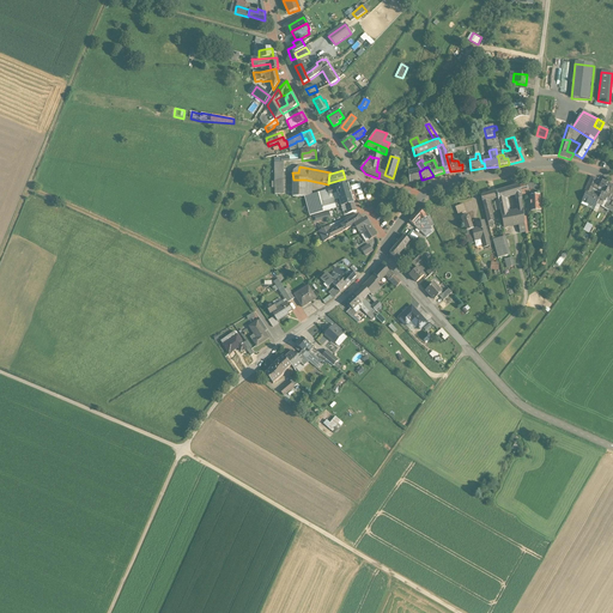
[(422,180),(419,171),(418,170),(408,174),(410,183),(422,180)]
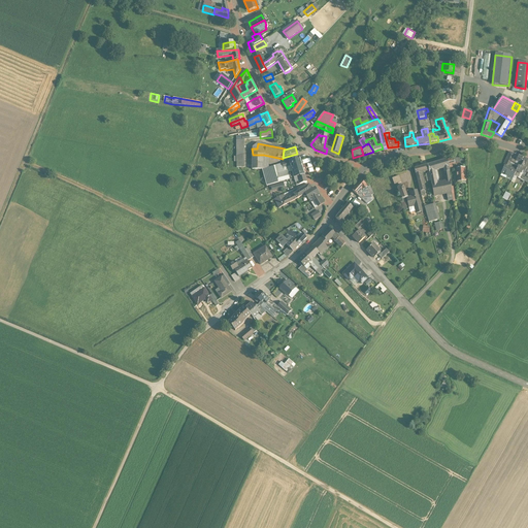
[(327,149),(326,154),(334,158),(336,153),(331,151),(327,149)]
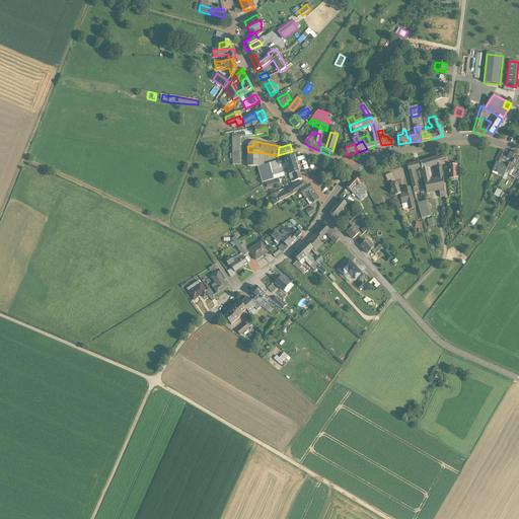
[(258,152),(248,152),(247,167),(257,167),(257,166),(258,157),(258,152)]
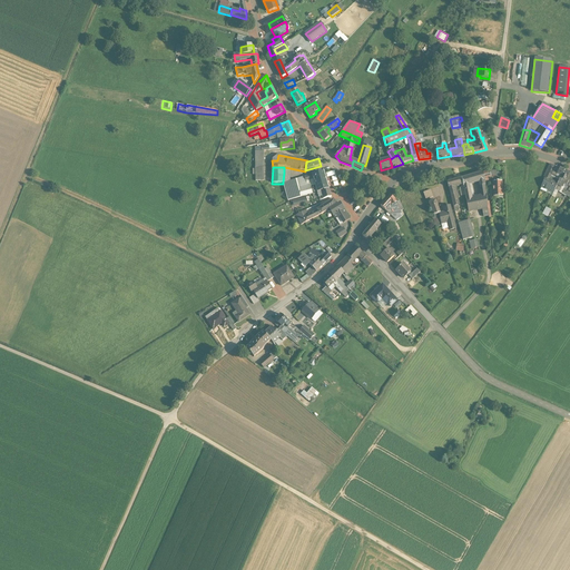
[(569,173),(556,167),(552,173),(551,175),(560,179),(558,183),(560,184),(562,179),(566,182),(569,173)]
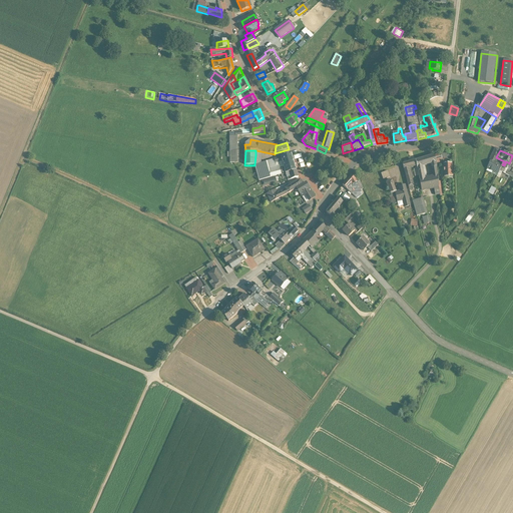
[(497,155),(492,153),(489,160),(490,161),(487,168),(498,173),(499,170),(501,166),(494,162),(496,157),(497,155)]
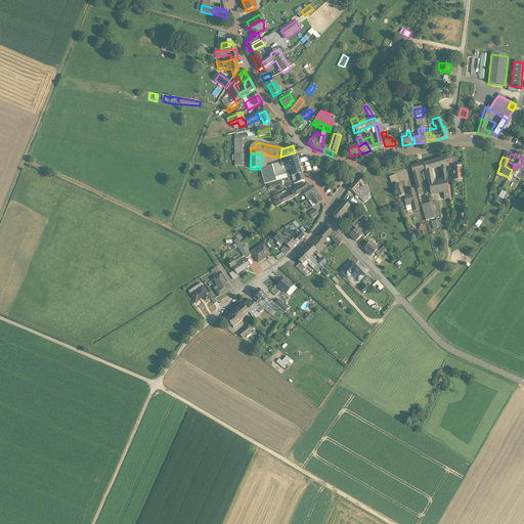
[(298,158),(284,162),(285,166),(288,165),(290,170),(300,167),(298,158)]
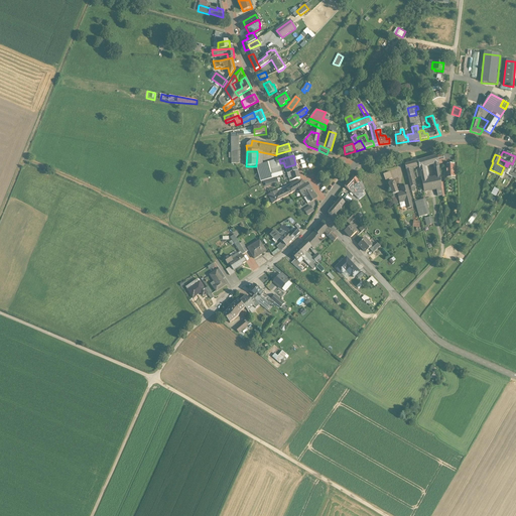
[(437,156),(430,158),(432,165),(433,165),(438,164),(438,162),(437,156)]
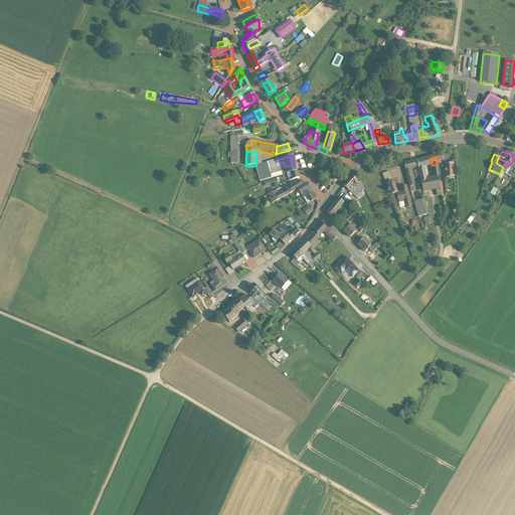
[(426,159),(416,161),(417,166),(418,171),(419,176),(424,175),(423,167),(428,166),(426,159)]
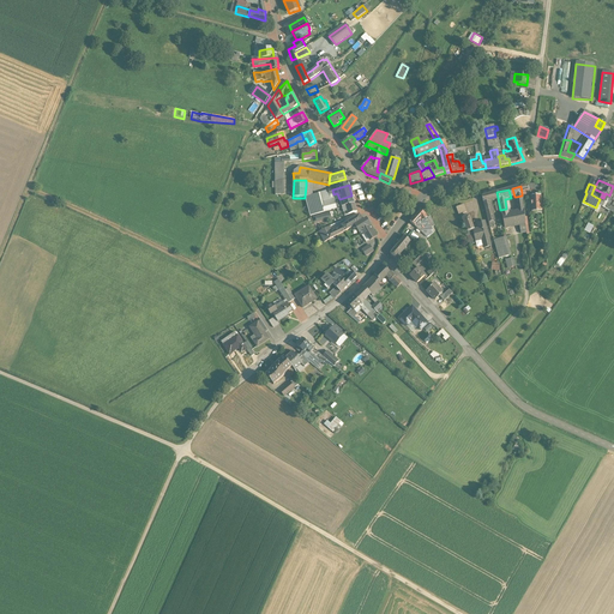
[(493,193),(482,197),(483,203),(483,202),(486,212),(492,210),(491,208),(489,200),(494,199),(493,193)]
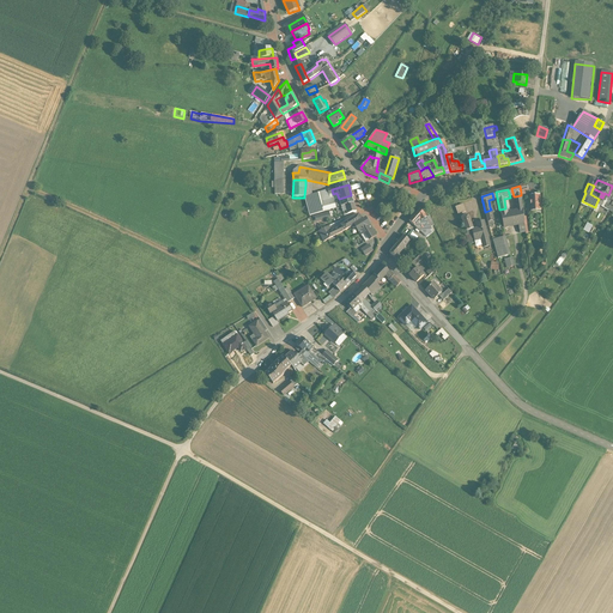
[(351,195),(339,199),(339,200),(334,201),(333,198),(321,201),(323,212),(341,207),(354,204),(351,195)]
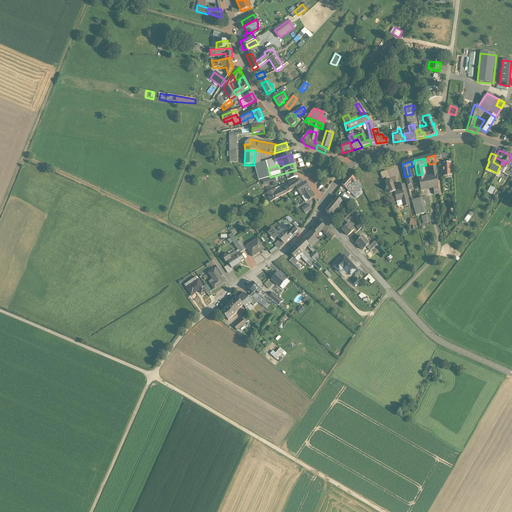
[(450,163),(445,163),(442,164),(443,177),(451,177),(450,163)]
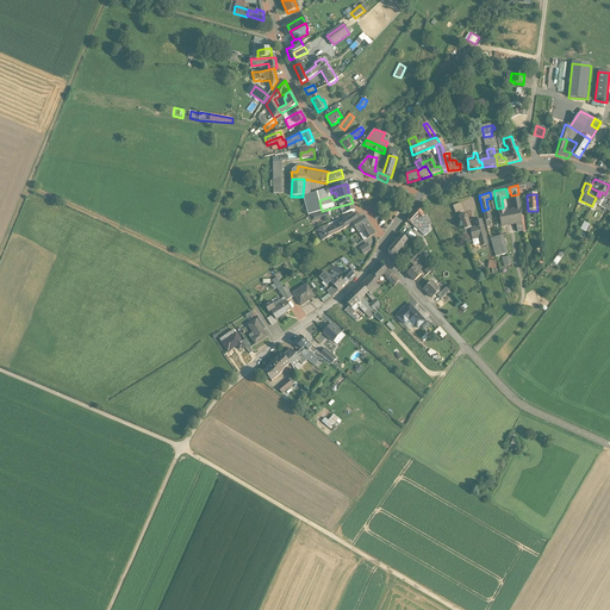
[(317,203),(306,205),(309,215),(322,211),(319,200),(316,201),(317,203)]
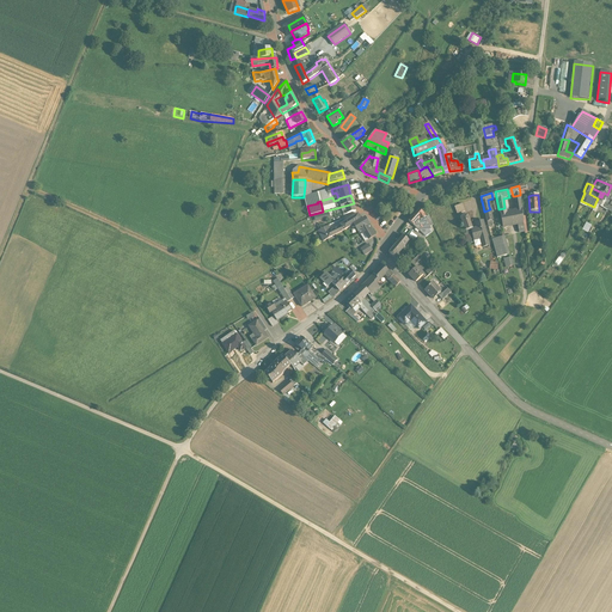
[(354,203),(341,207),(342,212),(343,212),(343,215),(356,212),(354,203)]
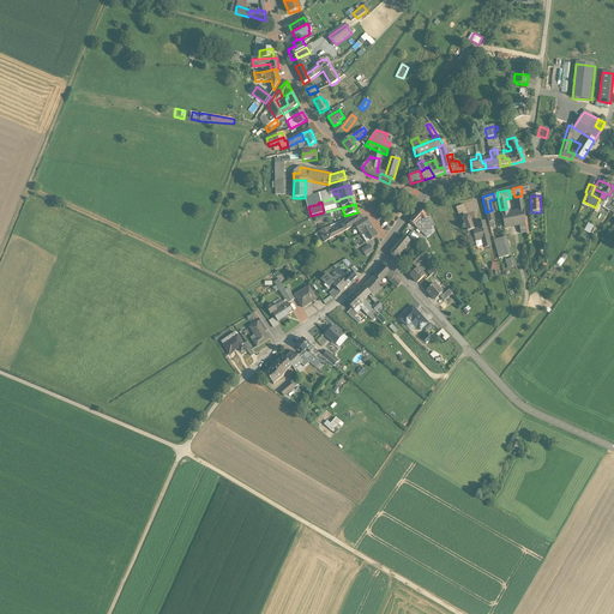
[(463,205),(456,208),(458,216),(467,212),(463,205)]
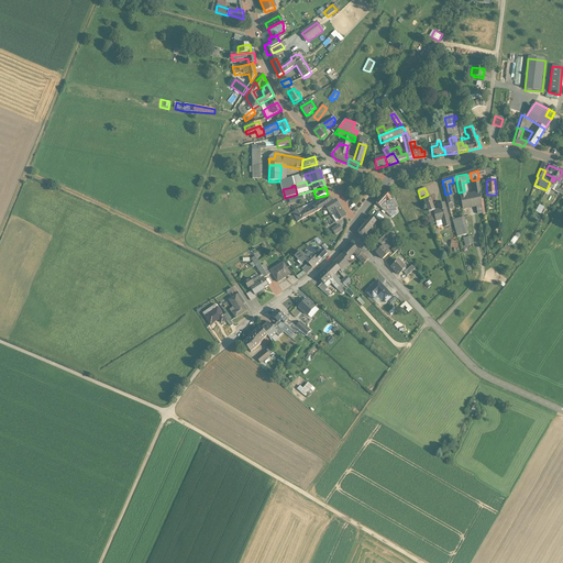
[(393,203),(389,197),(385,194),(376,203),(381,208),(386,201),(389,207),(393,203)]
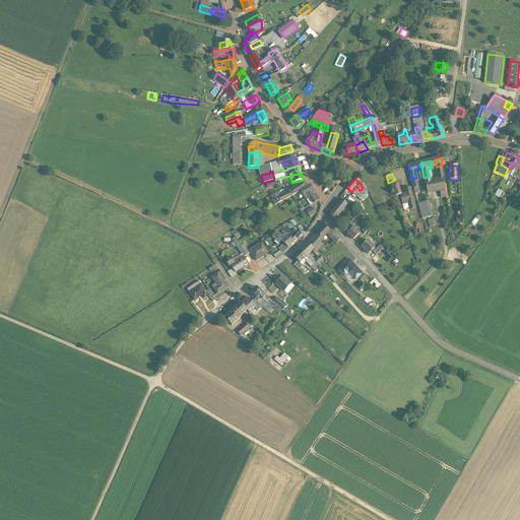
[(430,181),(425,182),(427,194),(440,191),(445,190),(444,179),(439,179),(434,180),(430,181)]
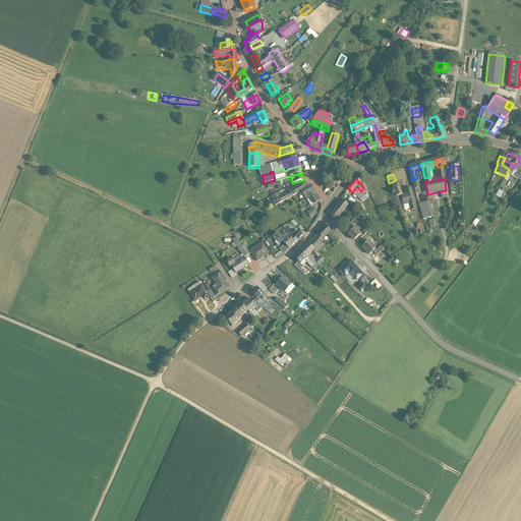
[(304,182),(290,192),(281,197),(278,198),(279,204),(282,201),(293,196),(297,194),(296,194),(307,187),(304,182)]
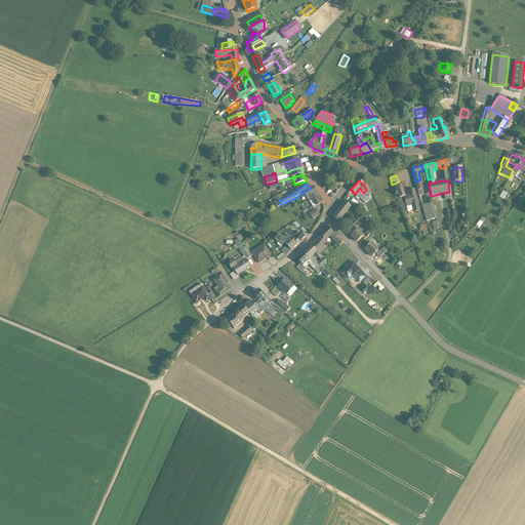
[(405,197),(401,185),(395,187),(400,198),(398,199),(399,202),(402,201),(401,198),(405,197)]
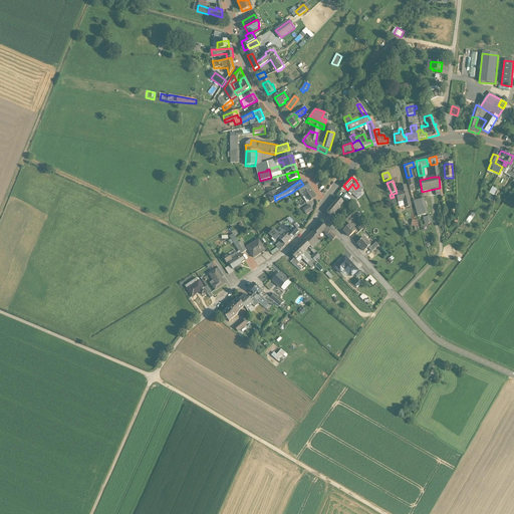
[(315,198),(306,183),(303,185),(297,189),(303,198),(306,196),(309,202),(315,198)]
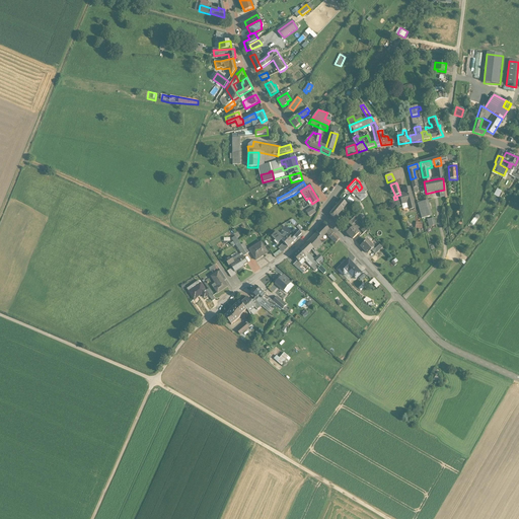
[(359,191),(356,186),(351,192),(359,199),(363,197),(359,191)]
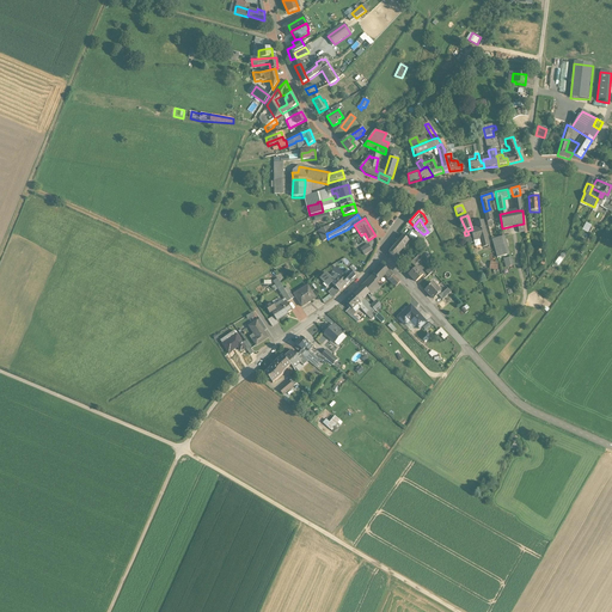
[(489,245),(483,221),(476,224),(478,228),(471,231),(475,240),(479,238),(482,248),(489,245)]
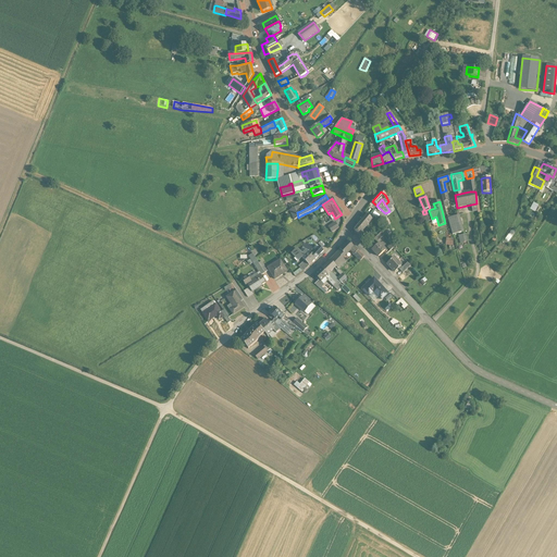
[(532,202),(530,209),(535,212),(539,205),(532,202)]
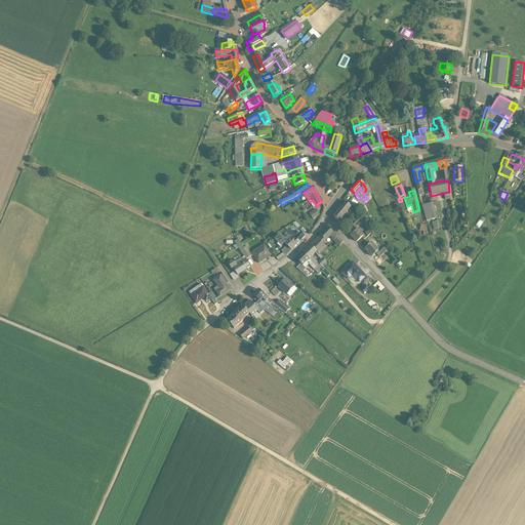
[(346,202),(334,216),(333,217),(334,218),(337,221),(338,221),(342,217),(344,216),(348,210),(348,209),(350,206),(346,202)]
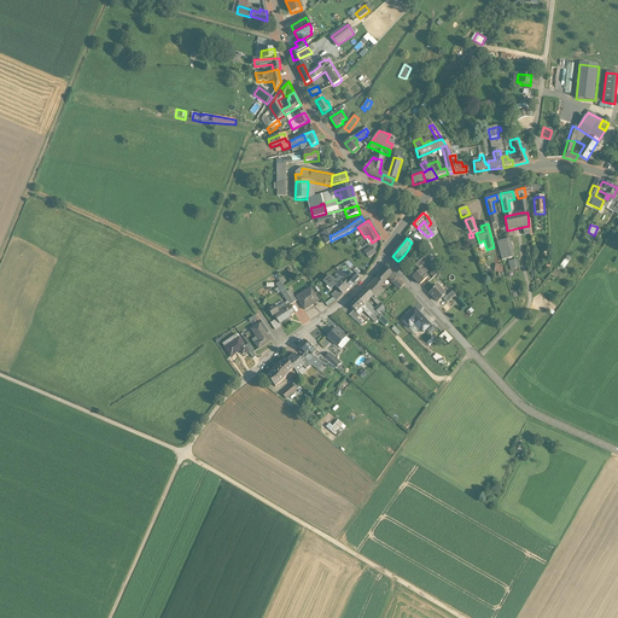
[(506,239),(496,243),(502,261),(512,258),(506,239)]
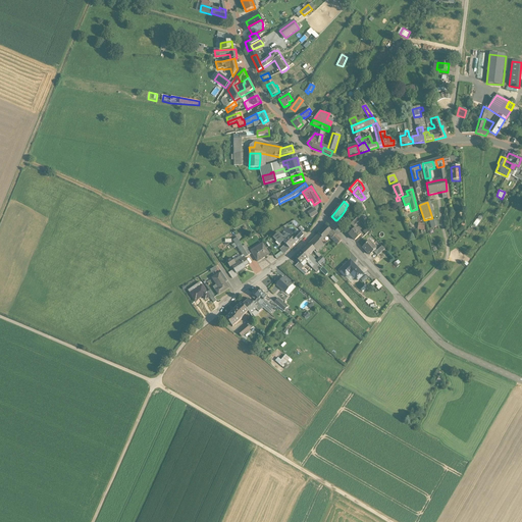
[(311,218),(317,214),(314,208),(307,212),(311,218)]
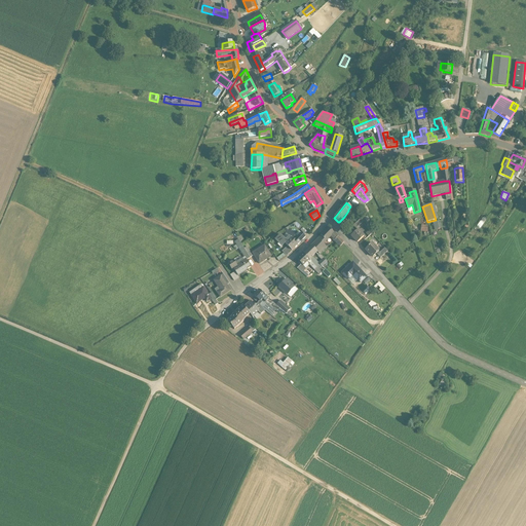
[(483,216),(477,226),(480,228),(487,218),(483,216)]
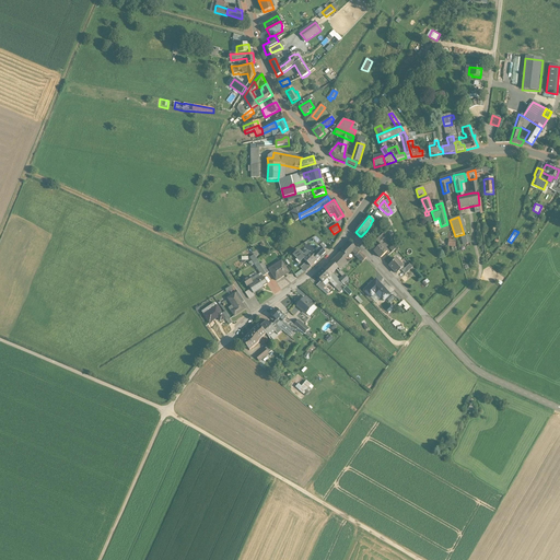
[(375,241),(378,244),(386,237),(384,233),(375,241)]
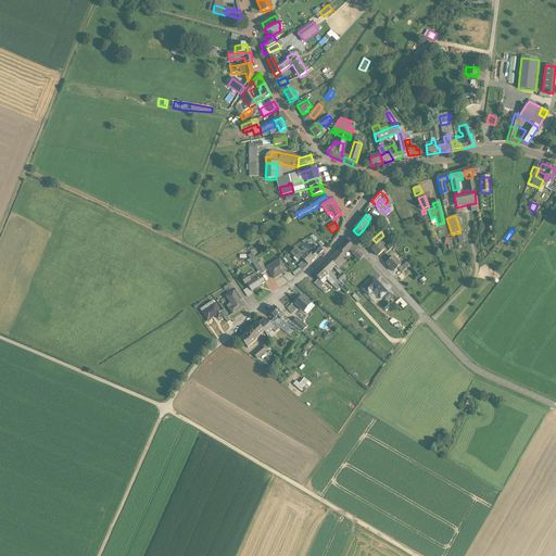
[(348,241),(339,250),(344,255),(350,250),(354,254),(357,251),(348,241)]
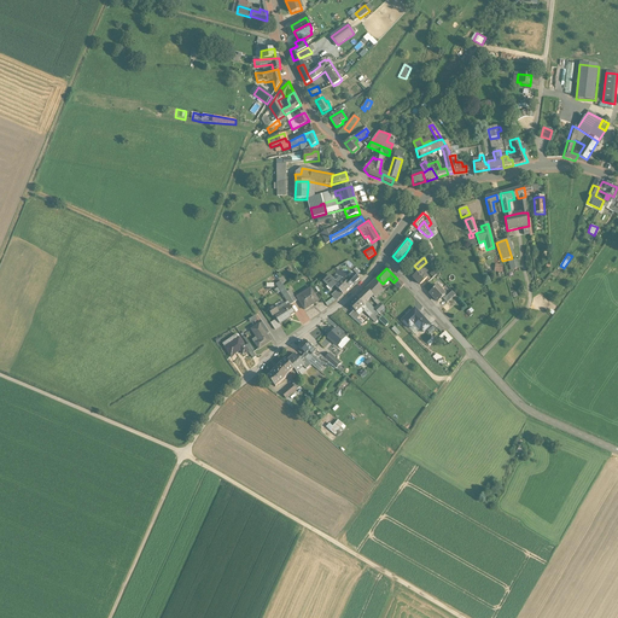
[(427,279),(420,270),(413,278),(420,285),(427,279)]
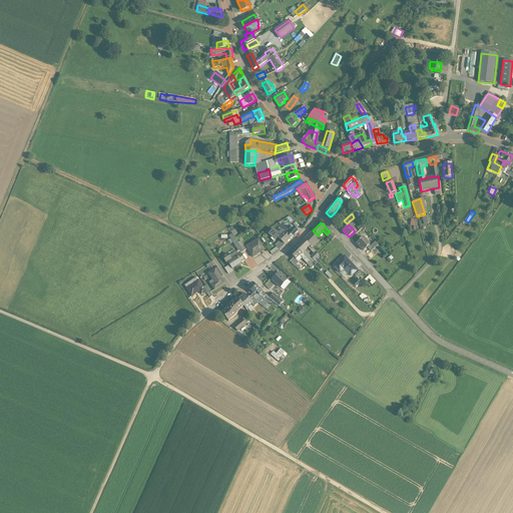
[(290,231),(286,228),(283,231),(290,238),(291,238),(298,231),(294,227),(290,231)]
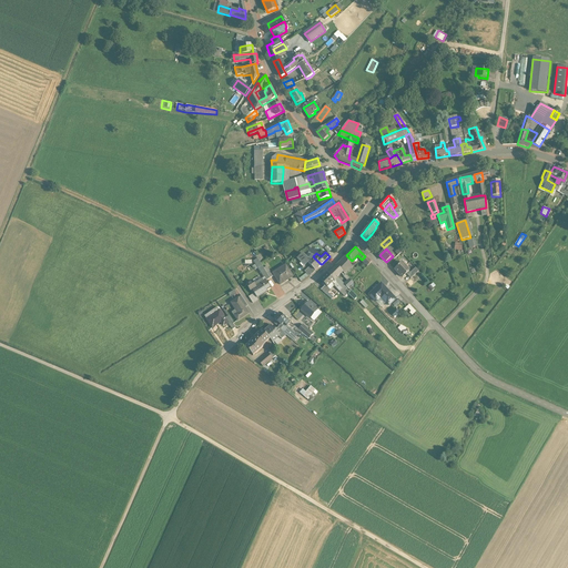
[(308,260),(303,254),(297,260),(301,263),(303,261),(306,264),(307,263),(310,261),(308,260)]
